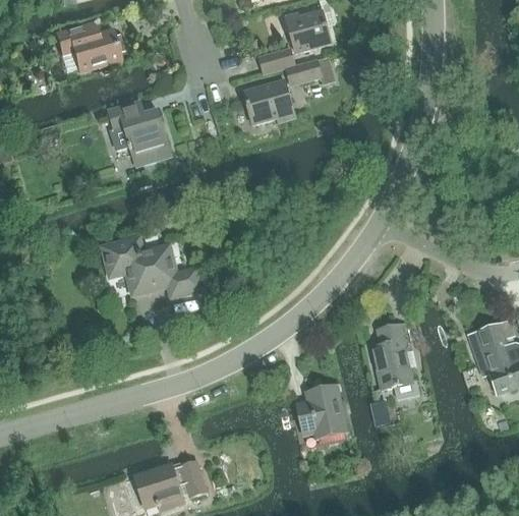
[(329,42),(321,10),(297,17),(296,13),(284,16),(294,50),(329,42)]
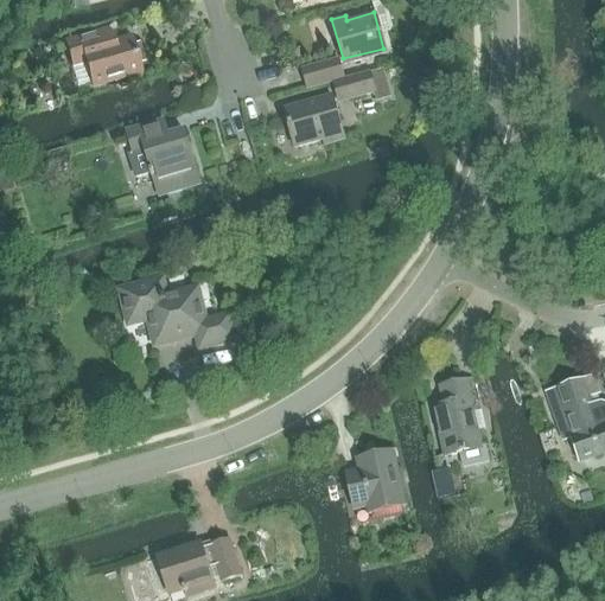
[(95,44),(91,30),(63,38),(70,62),(83,58),(90,82),(138,69),(127,34),(95,44)]
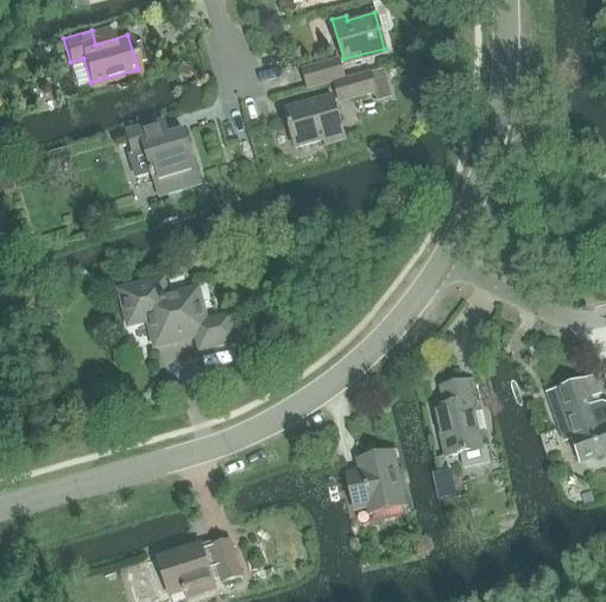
[(305,84),(342,75),(336,56),(301,67),(305,84)]
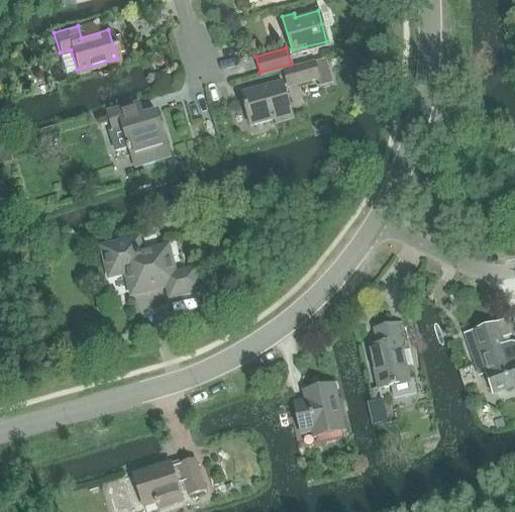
[(286,83),(317,75),(313,59),(282,68),(286,83)]
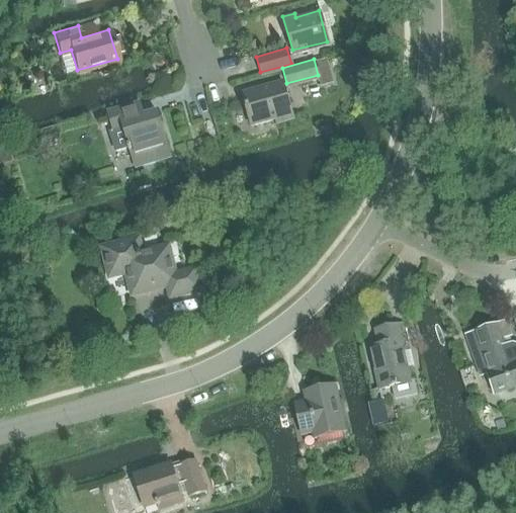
[(275,119),(291,114),(281,80),(241,91),(249,122),(274,115),(275,119)]
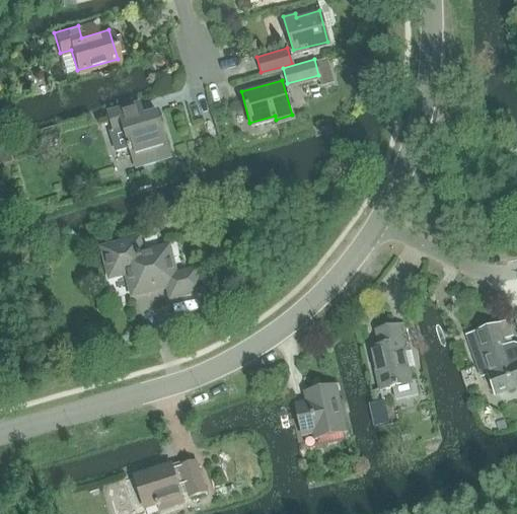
[(138,115),(134,100),(106,108),(113,128),(122,125),(131,152),(152,146),(152,148),(165,144),(155,108),(138,115)]
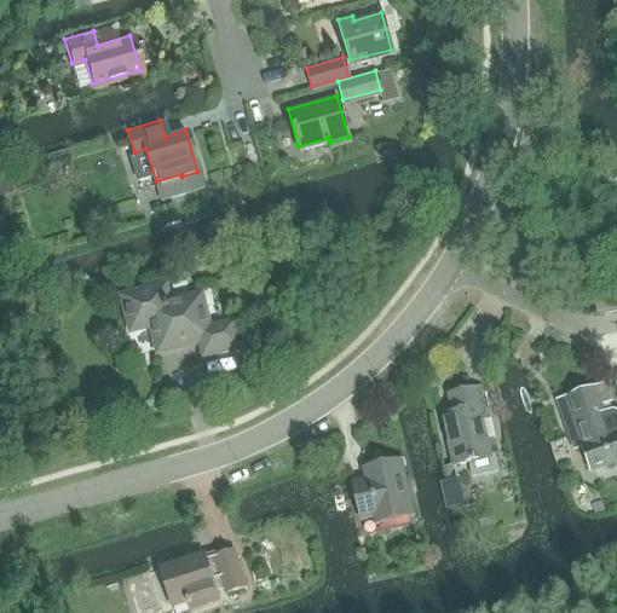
[(126,331),(151,325),(156,347),(197,337),(201,353),(238,343),(232,317),(206,323),(197,293),(171,299),(166,277),(116,289),(126,331)]
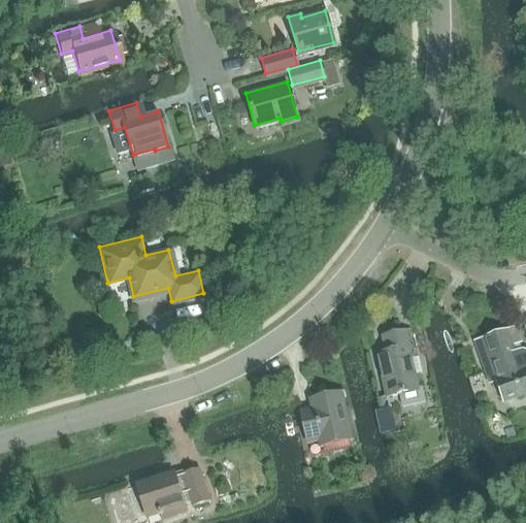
[(39,252),(31,254),(34,264),(41,262),(39,252)]
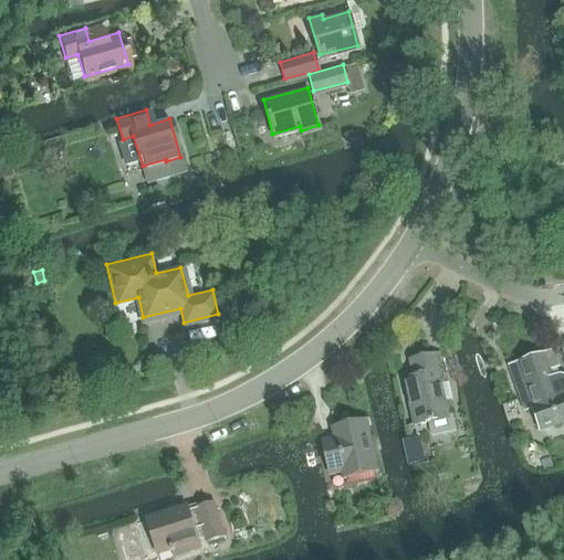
[(551,344),(515,357),(520,371),(521,373),(524,381),(515,383),(523,408),(530,405),(536,424),(550,420),(551,423),(563,419),(562,415),(563,414),(563,370),(559,370),(557,371),(554,362),(556,361),(551,344)]
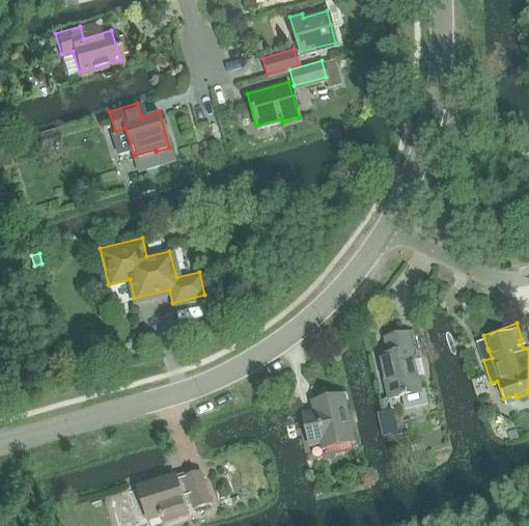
[(388,360),(379,362),(387,396),(399,393),(401,406),(425,399),(422,386),(418,387),(412,356),(417,354),(411,328),(383,335),(386,352),(388,360)]
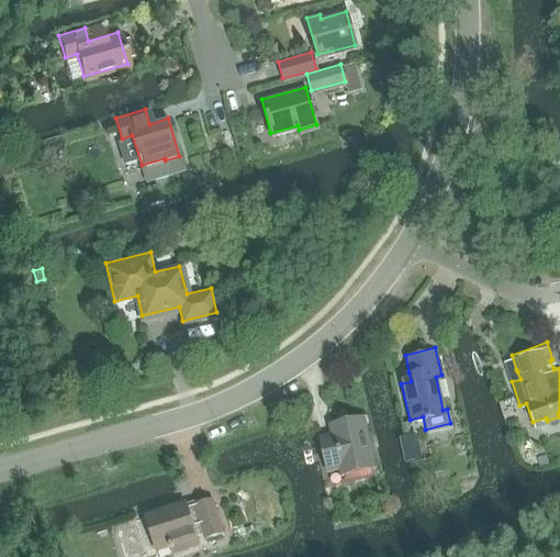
[(339,472),(372,465),(360,415),(328,422),(331,431),(318,434),(326,469),(338,466),(339,472)]
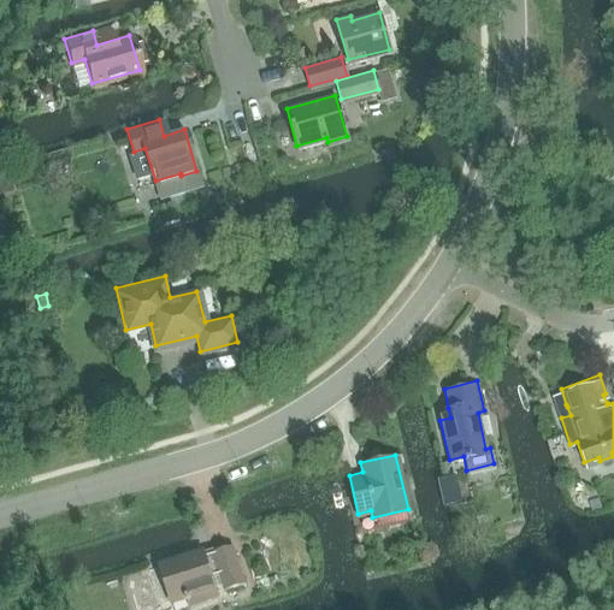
[(456,471),(442,473),(448,498),(461,495),(456,471)]
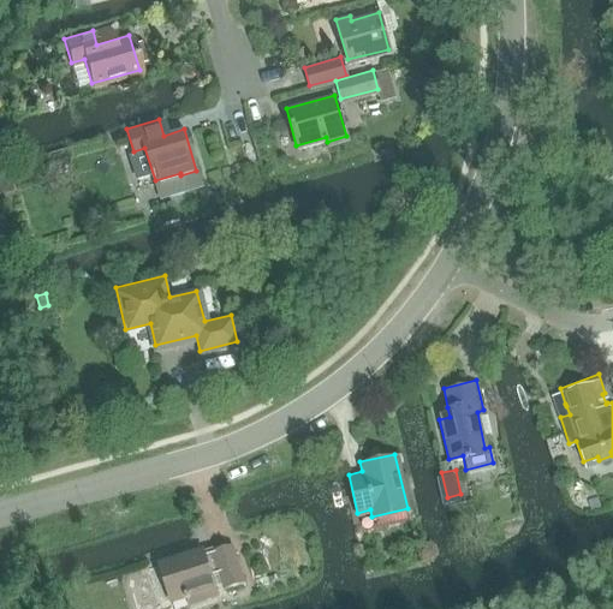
[(242,580),(230,543),(202,551),(201,548),(158,561),(170,597),(183,593),(183,596),(186,595),(188,602),(215,593),(209,573),(218,569),(224,585),(242,580)]
